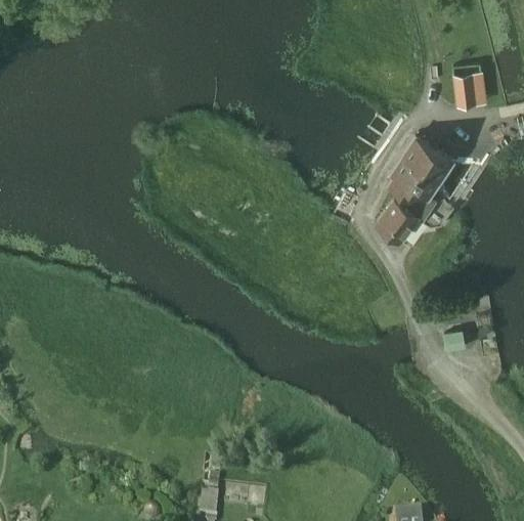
[(475,105),(471,76),(452,79),(456,107),(475,105)]
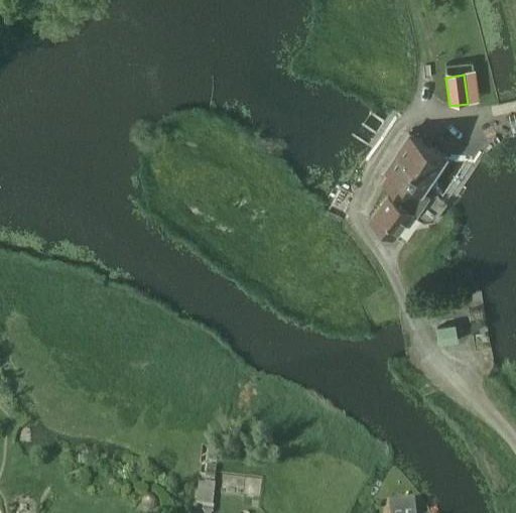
[(383,171),(388,174),(382,182),(392,189),(369,222),(394,240),(411,216),(416,220),(430,199),(423,194),(446,160),(408,134),(383,171)]
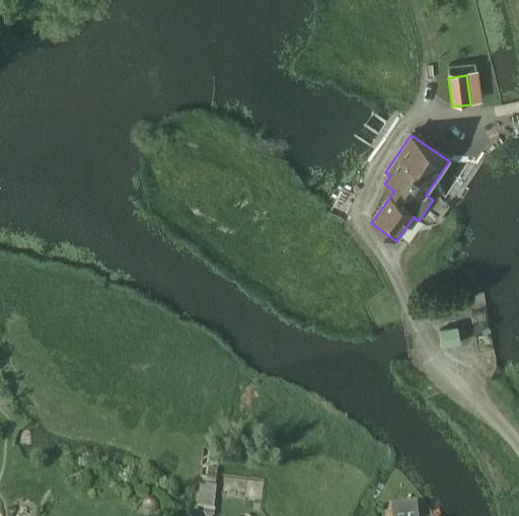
[(457,329),(439,333),(441,349),(459,346),(457,329)]
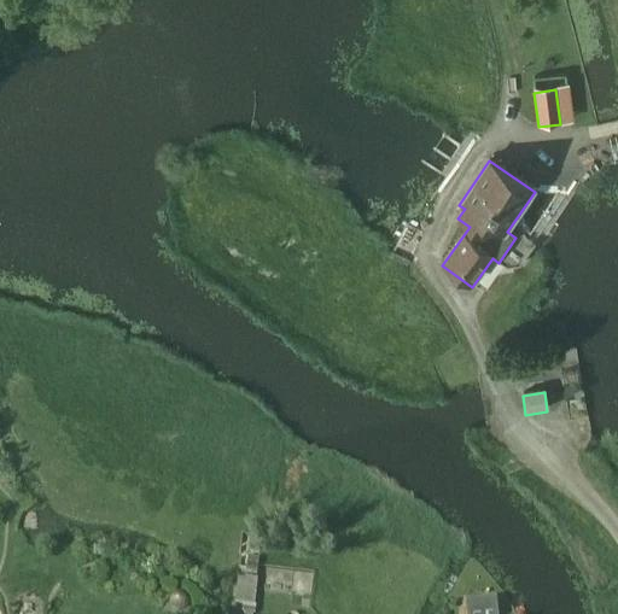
[(238,578),(235,609),(243,610),(242,613),(255,613),(262,542),(250,541),(248,559),(245,579),(238,578)]
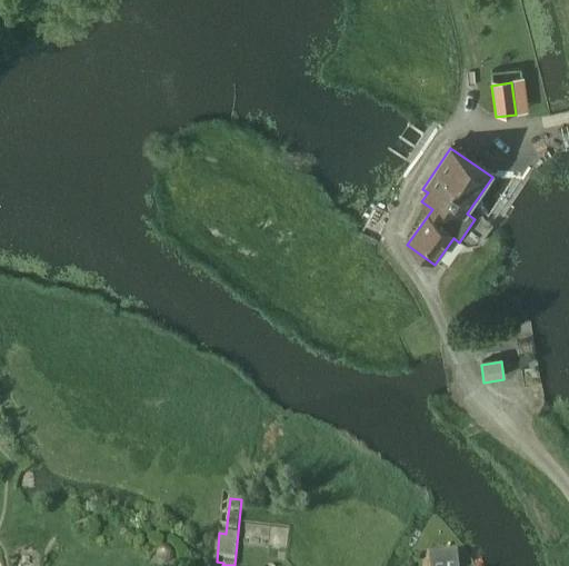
[(173,564),(173,562),(173,558),(172,556),(170,555),(168,554),(166,553),(163,554),(160,555),(159,556),(158,558),(157,562),(158,564),(158,565),(173,565),(173,564)]
